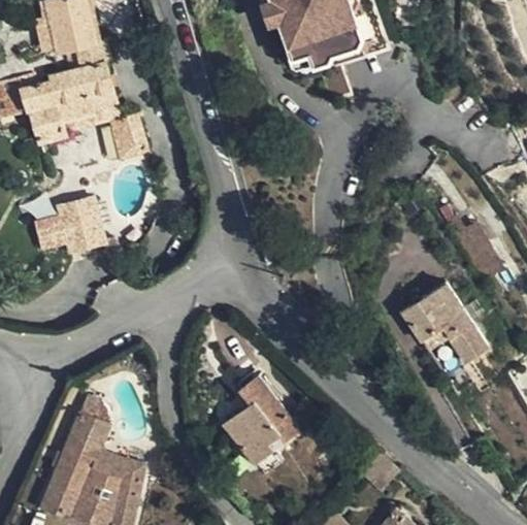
[(108,120),(119,158),(147,150),(137,113),(122,118),(105,61),(111,59),(106,39),(100,40),(89,0),(45,0),(43,1),(57,52),(63,51),(68,69),(47,75),(50,80),(3,95),(9,116),(30,110),(40,141),(68,133),(68,131),(108,120)]
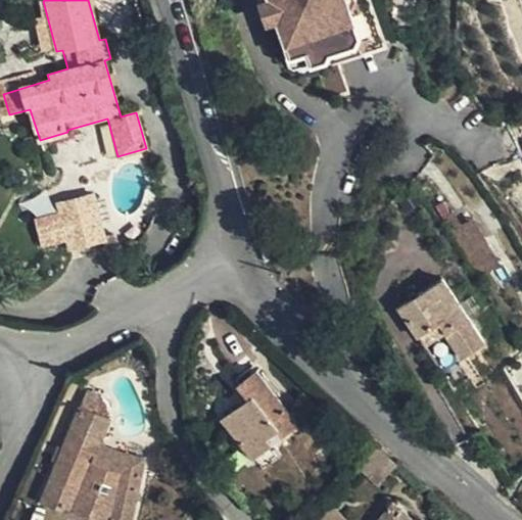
[(358,24),(357,20),(349,0),(264,0),(270,14),(273,13),(283,43),(279,45),(292,79),(311,74),(314,82),(315,85),(337,78),(335,71),(365,61),(363,59),(365,51),(366,48),(358,24)]
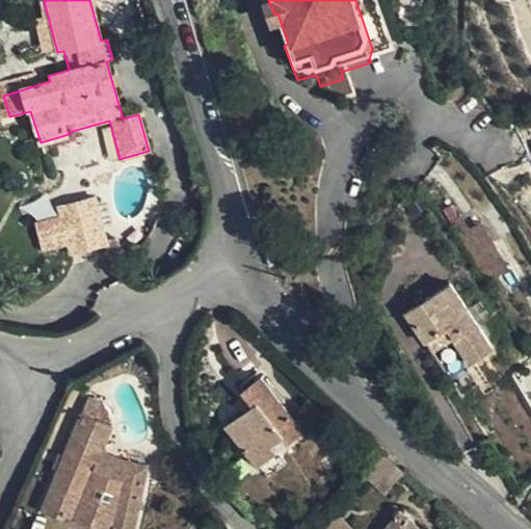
[(363,0),(355,0),(363,21),(368,19),(368,12),(363,0)]
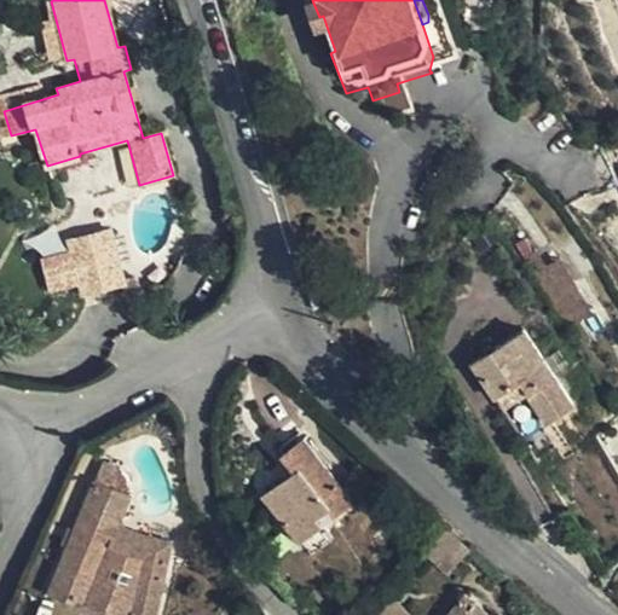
[(317,57),(330,53),(335,51),(323,16),(319,17),(305,23),(317,57)]
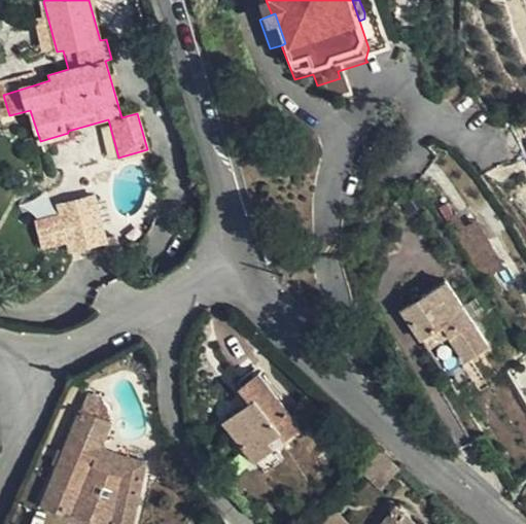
[(372,28),(360,24),(369,48),(367,51),(377,53),(372,28)]
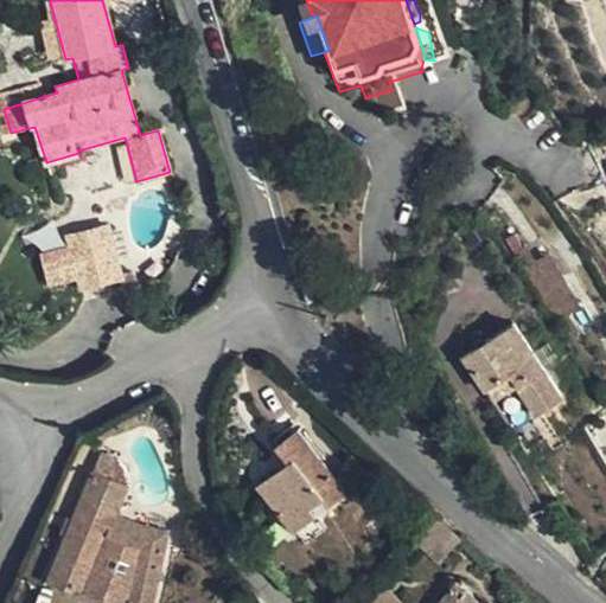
[(428,78),(423,71),(389,82),(391,90),(428,78)]
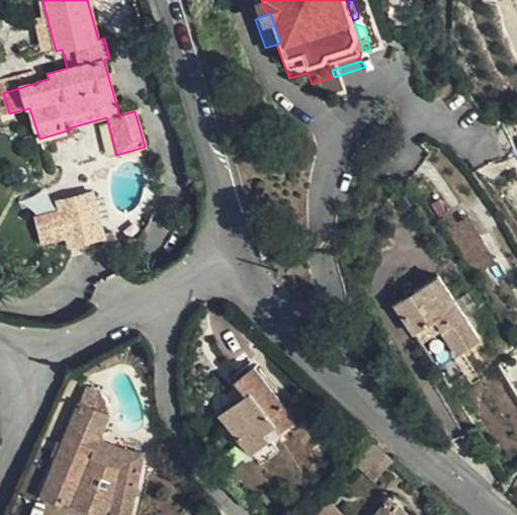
[(295,86),(311,81),(308,73),(289,78),(291,84),(295,86)]
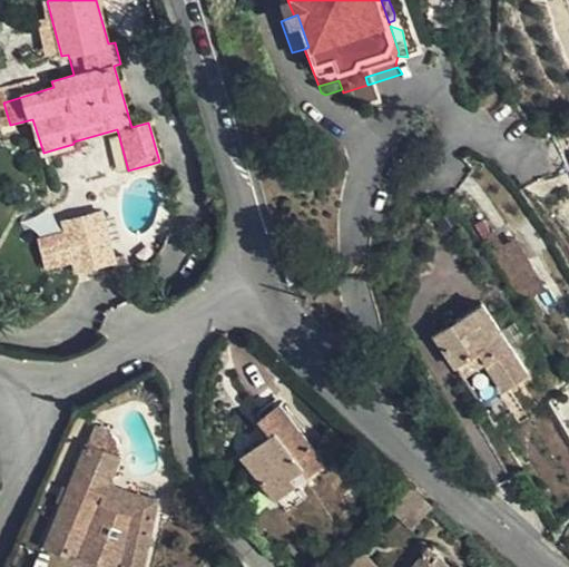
[(91,179),(55,188),(65,220),(100,211),(91,179)]
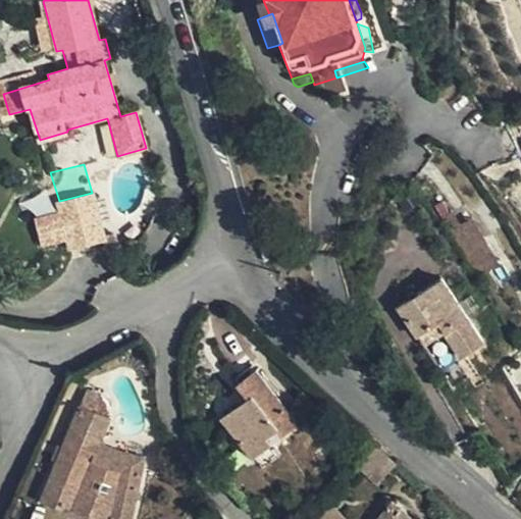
[(103,236),(92,193),(59,201),(60,211),(38,217),(45,242),(67,237),(71,245),(103,236)]
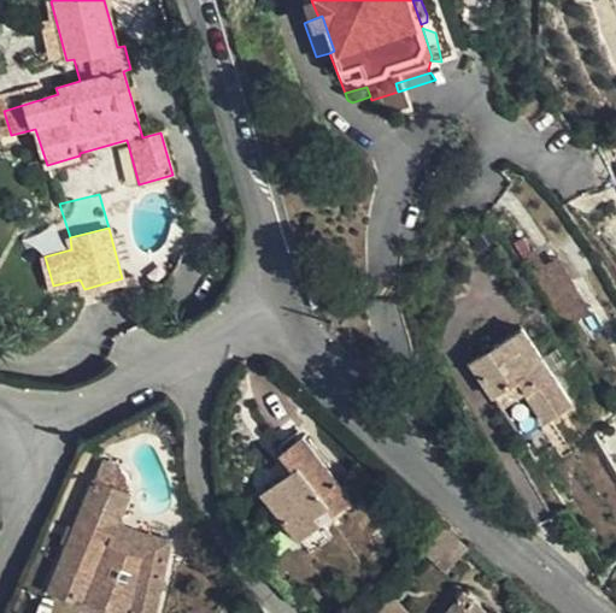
[(534,277),(543,272),(532,254),(521,261),(532,280),(534,277)]
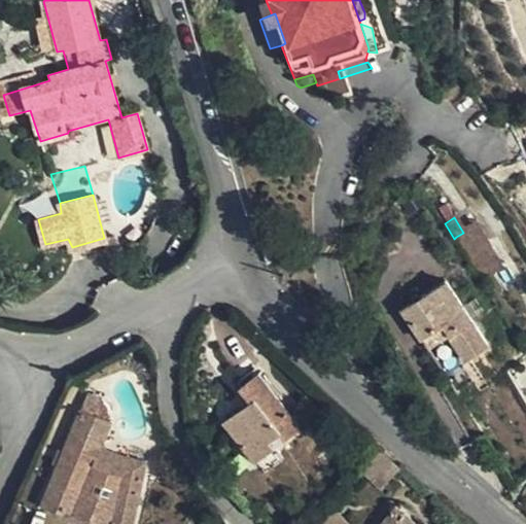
[(420,341),(422,340),(443,326),(449,337),(465,361),(488,348),(445,283),(400,312),(420,341)]
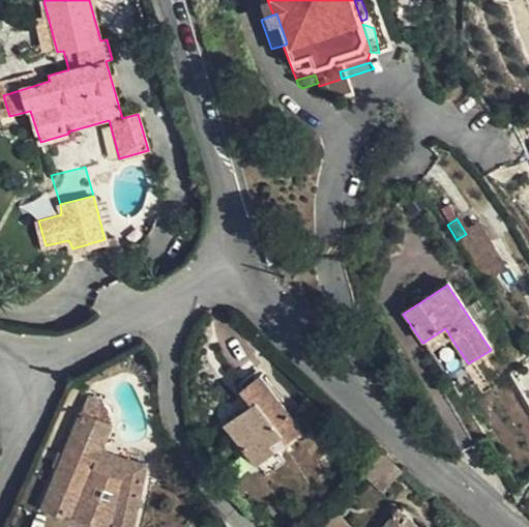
[(432,352),(451,339),(445,328),(424,342),(432,352)]
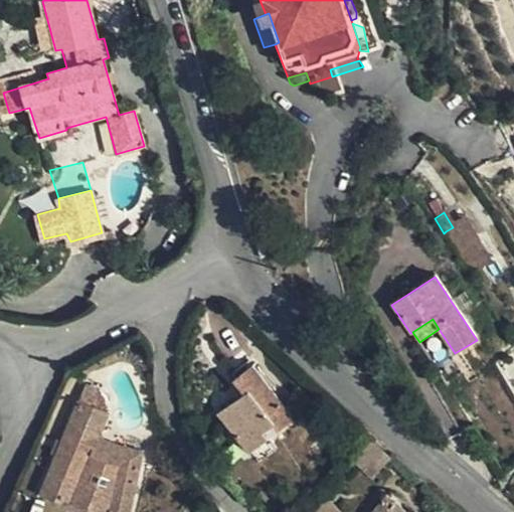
[(261,434),(275,422),(271,417),(282,407),(252,367),(233,381),(244,394),(218,414),(246,452),(266,438),(261,434)]
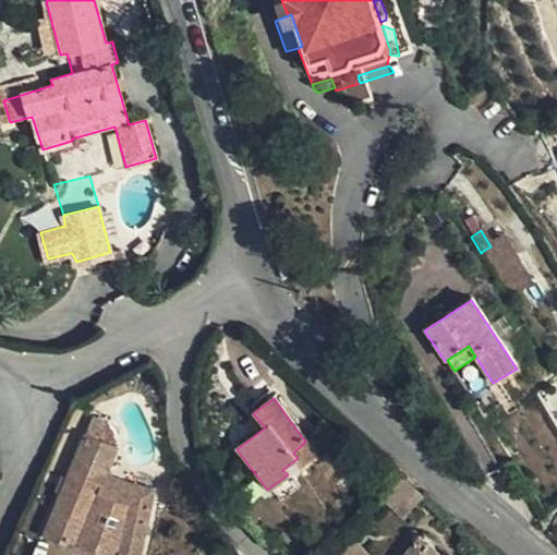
[(141,554),(161,494),(107,477),(122,431),(84,418),(44,541),(87,554),(141,554)]
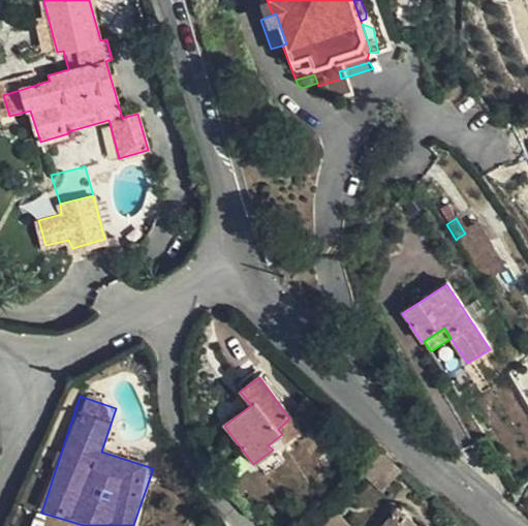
[(299,430),(289,419),(278,429),(282,434),(286,439),(299,430)]
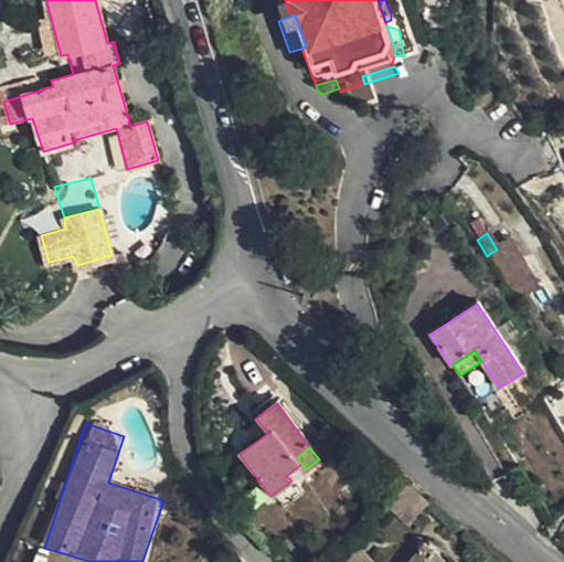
[(291,480),(306,469),(301,464),(286,476),(291,480)]
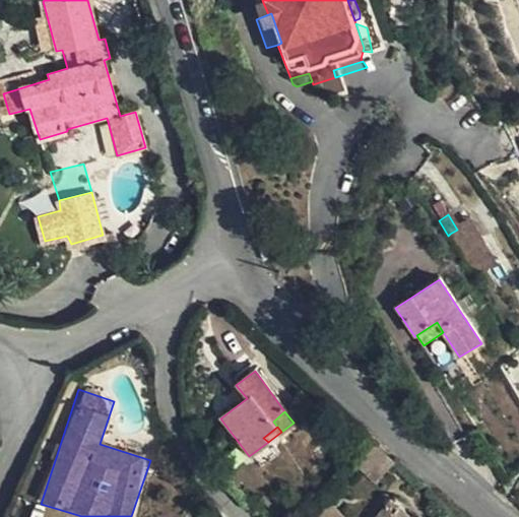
[(409,516),(391,502),(378,516),(409,516)]
